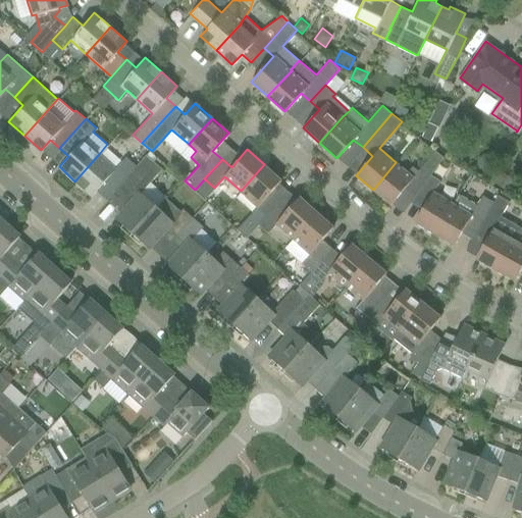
[(414,197),(429,173),(430,173),(442,156),(435,150),(412,176),(396,162),(373,190),(390,204),(404,189),(414,197)]
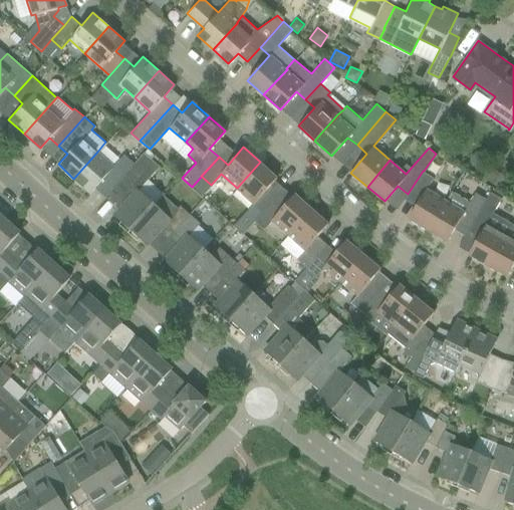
[(110,188),(134,162),(123,153),(112,165),(97,152),(73,179),(89,193),(101,180),(110,188)]
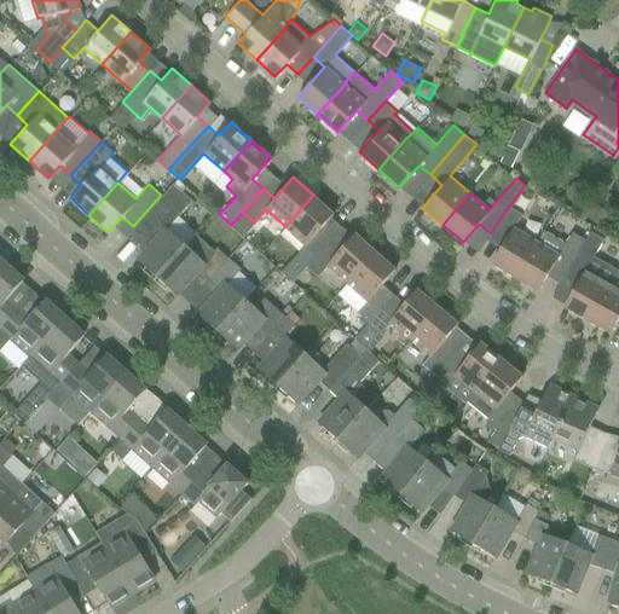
[(156,276),(185,243),(167,227),(191,198),(173,183),(161,195),(133,226),(134,227),(140,221),(157,236),(137,258),(156,276)]
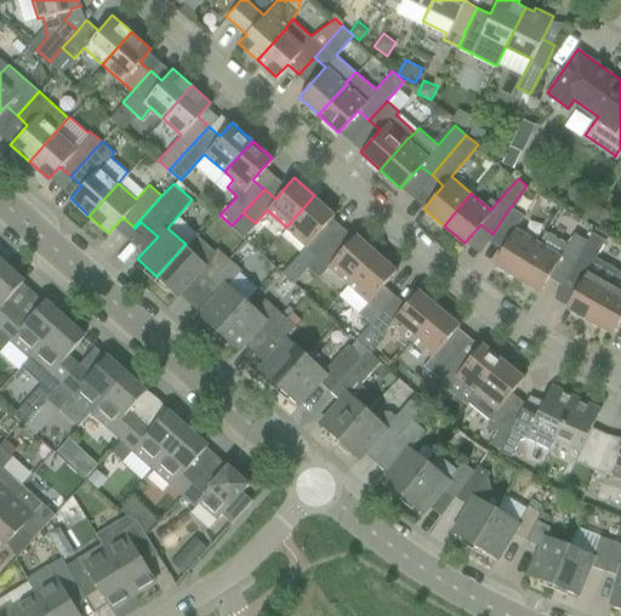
[(335,214),(314,195),(286,227),(306,245),(283,272),(292,280),(307,264),(307,266),(328,243),(318,233),(335,214)]
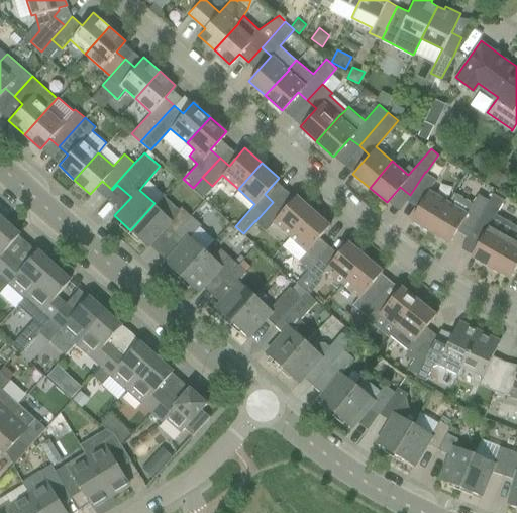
[(502,187),(508,178),(495,170),(490,179),(502,187)]
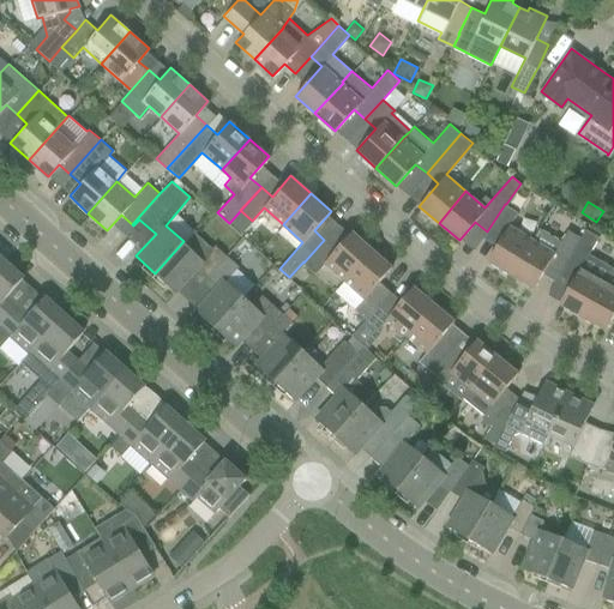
[(531,237),(509,224),(517,211),(506,204),(505,204),(487,231),(500,239),(487,260),(510,273),(531,237)]
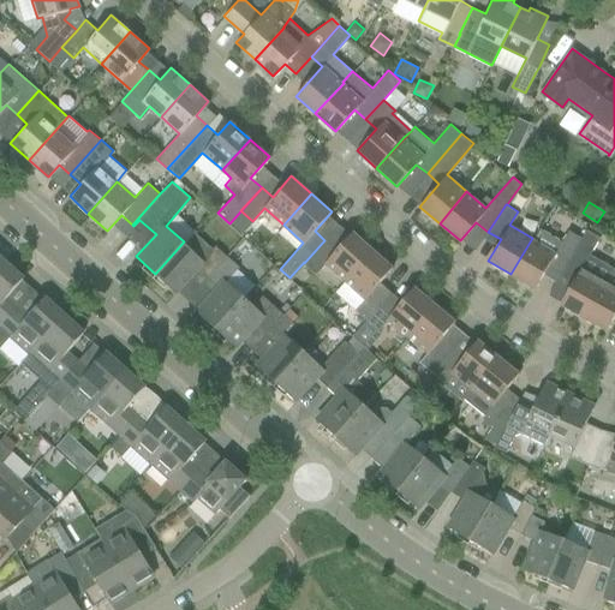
[(548,264),(561,271),(581,237),(568,228),(561,240),(539,227),(532,238),(511,274),(533,288),(548,264)]
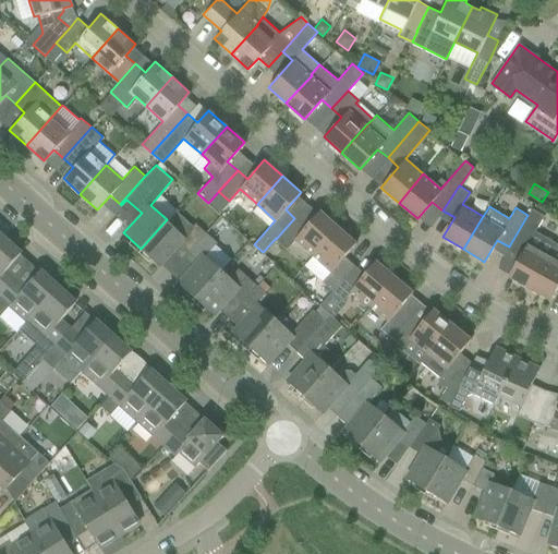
[(529,287),(555,241),(535,230),(544,214),(532,207),(528,215),(509,247),(520,253),(508,275),(529,287)]
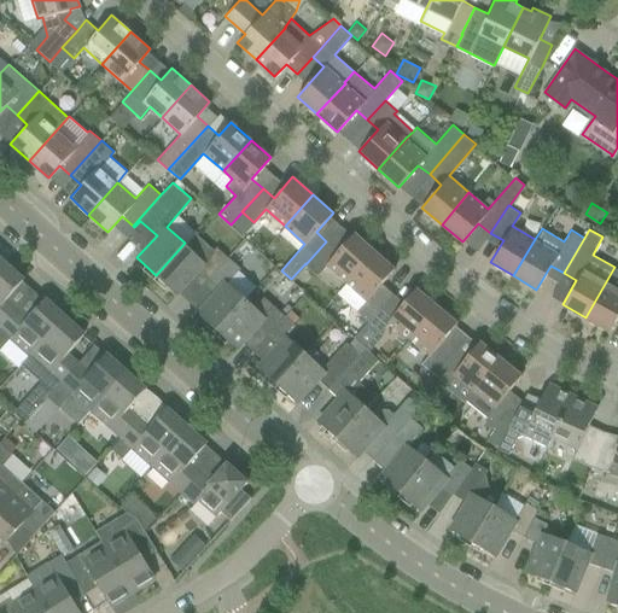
[(337,251),(326,241),(305,264),(316,274),(326,263),(347,281),(374,250),(354,232),(337,251)]
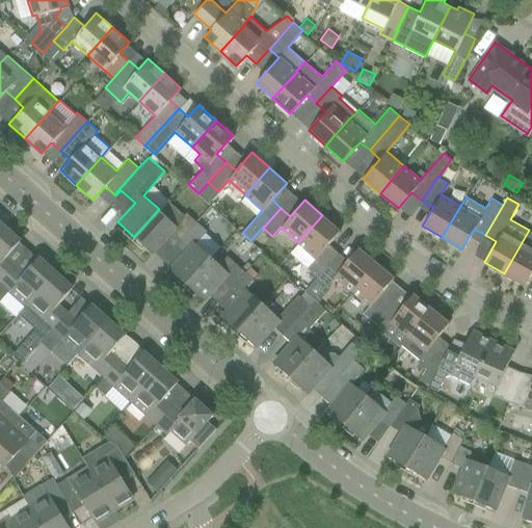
[(179,240),(196,220),(186,211),(175,223),(159,210),(159,209),(134,237),(152,252),(169,232),(179,240)]
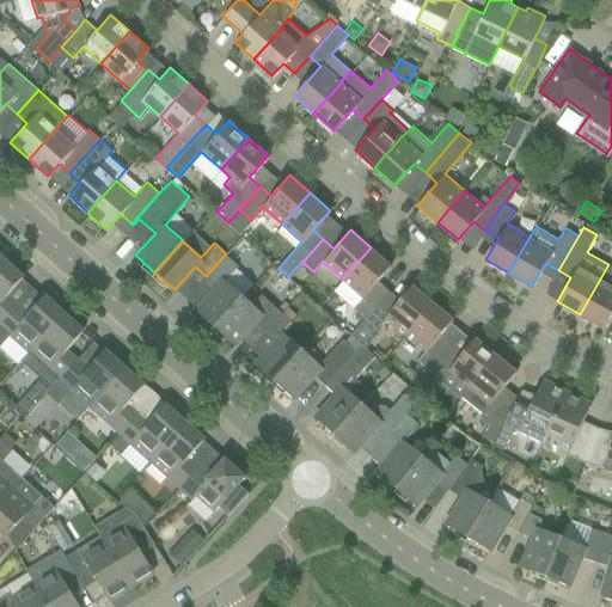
[(390,265),(371,247),(343,279),(362,296),(353,307),(365,317),(384,294),(374,283),(390,265)]
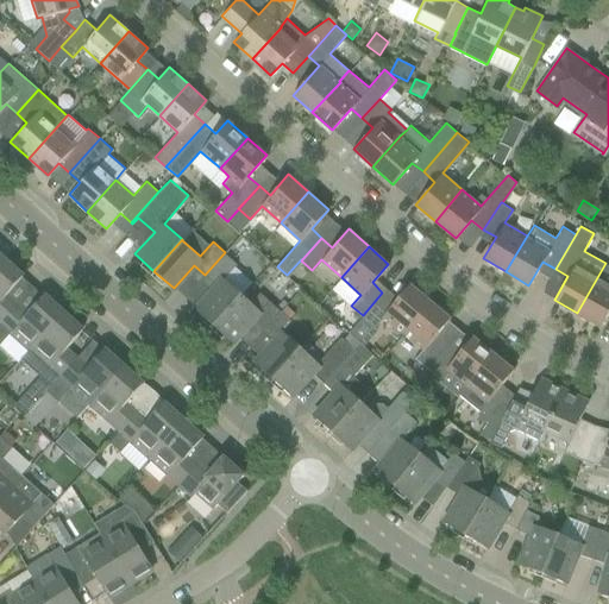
[(213,325),(242,293),(224,277),(237,262),(225,252),(205,275),(215,284),(194,307),(213,325)]
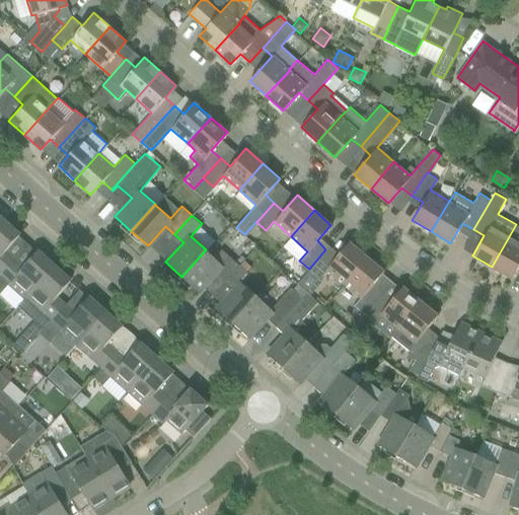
[(19,234),(15,230),(2,219),(0,221),(0,273),(14,258),(5,249),(19,234)]
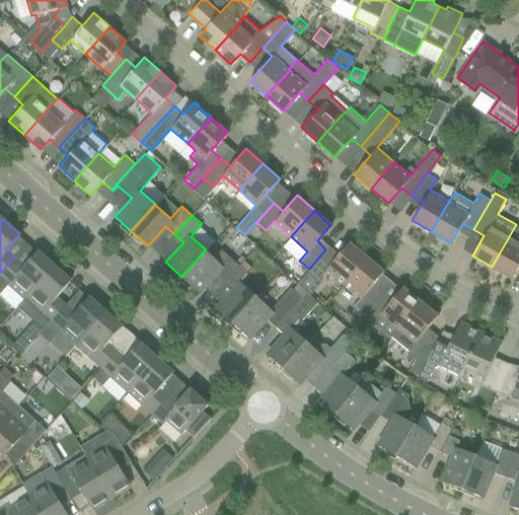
[(518,225),(516,224),(492,267),(512,279),(518,265),(518,225)]
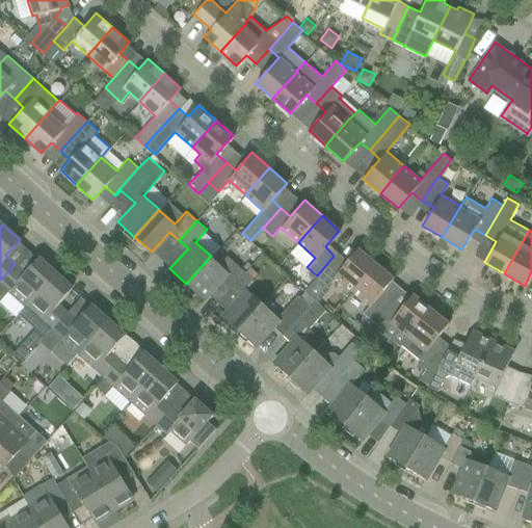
[(352,290),(375,262),(357,247),(344,263),(334,256),(317,275),(327,285),(336,275),(352,290)]
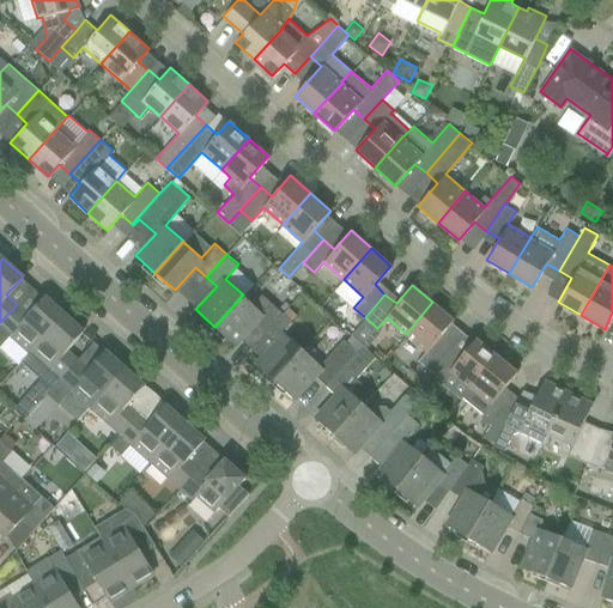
[(235,344),(254,321),(265,330),(281,312),(261,293),(253,303),(243,295),(214,327),(235,344)]
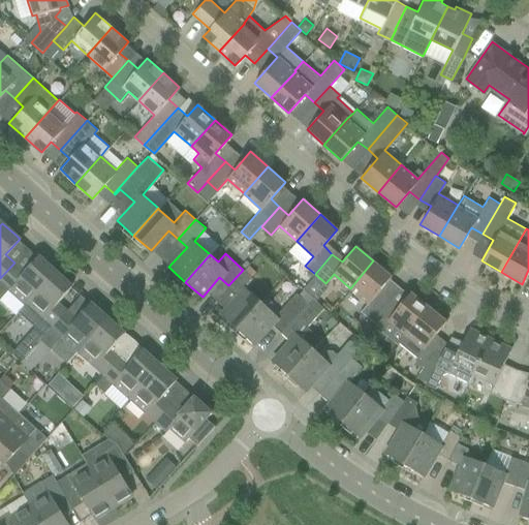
[(55,270),(41,258),(37,255),(24,271),(14,263),(0,278),(0,296),(8,287),(25,303),(55,270)]
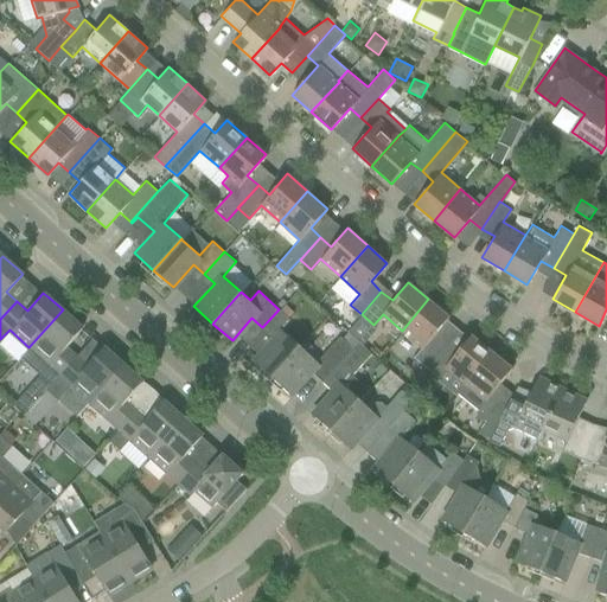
[(433,335),(449,316),(428,299),(402,331),(421,346),(413,356),(426,366),(443,345),(433,335)]
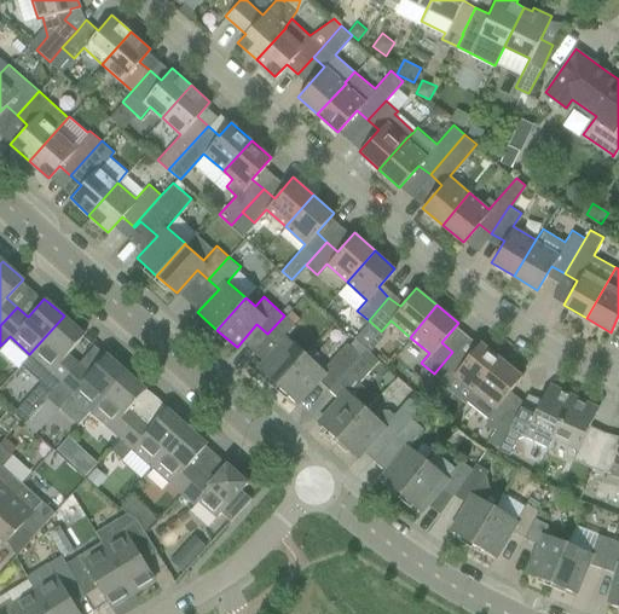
[(67,353),(80,339),(75,334),(79,330),(64,316),(29,354),(22,364),(41,382),(52,391),(77,361),(67,353)]
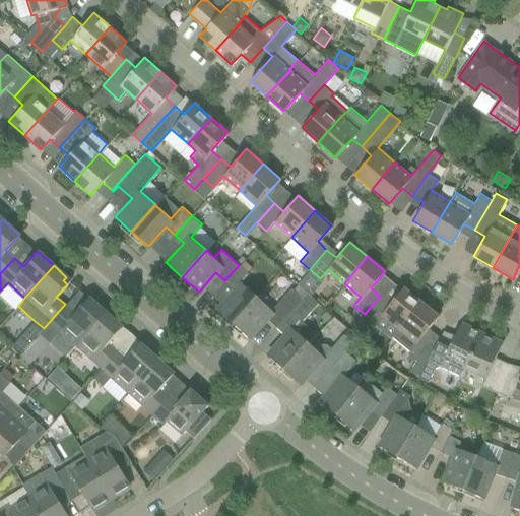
[(233,323),(257,296),(241,281),(247,273),(239,265),(224,280),(234,288),(216,308),(233,323)]
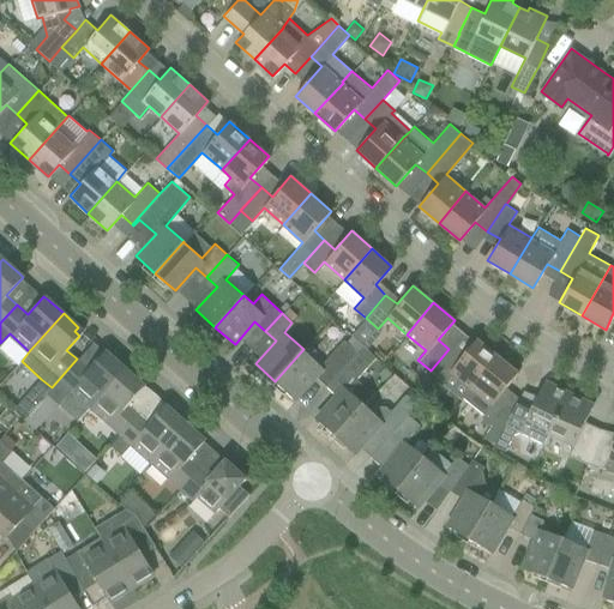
[(471,387),(497,355),(476,338),(459,359),(449,349),(431,371),(441,380),(450,371),(470,386),(471,387)]
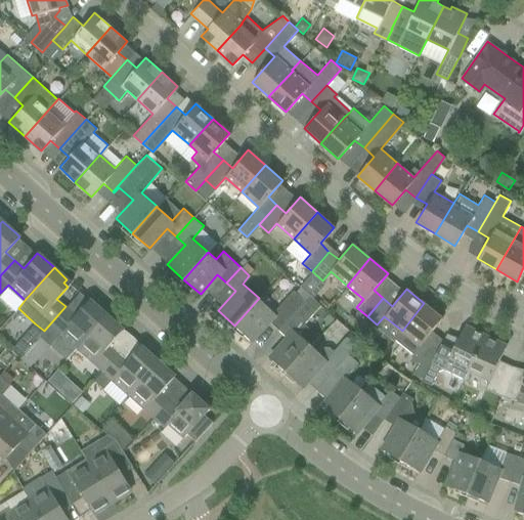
[(259,298),(234,326),(252,340),(269,320),(277,329),(303,300),(293,291),(274,312),(259,298)]
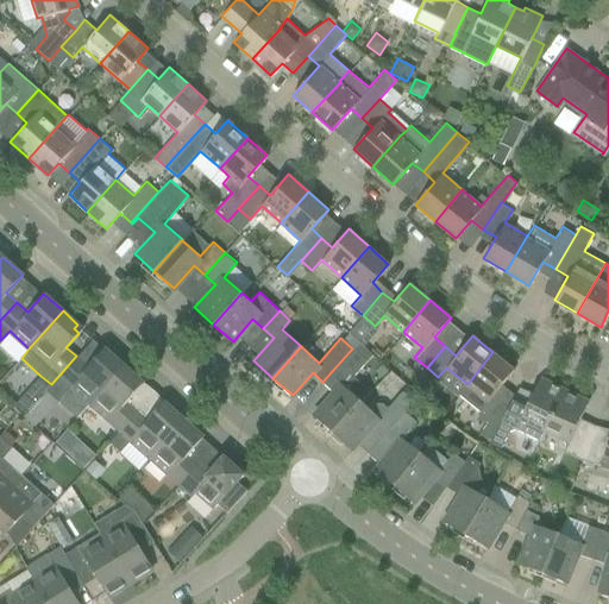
[(332,431),(360,400),(369,389),(352,375),(372,352),(362,343),(359,341),(352,348),(322,382),(334,391),(313,414),(332,431)]
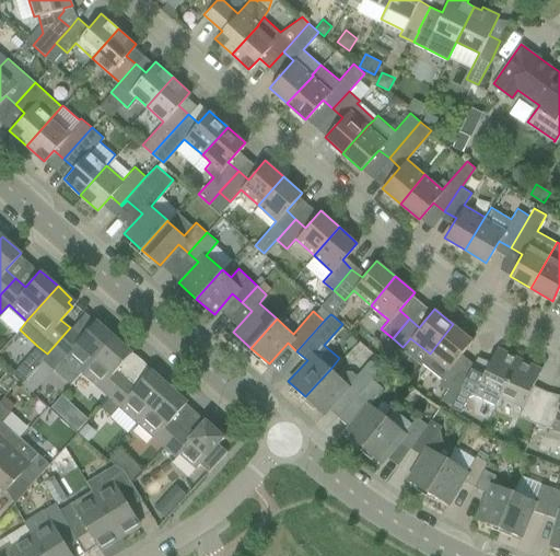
[(47,354),(43,358),(54,368),(54,367),(71,382),(82,371),(113,336),(100,324),(95,320),(92,323),(80,336),(70,327),(54,346),(47,354)]
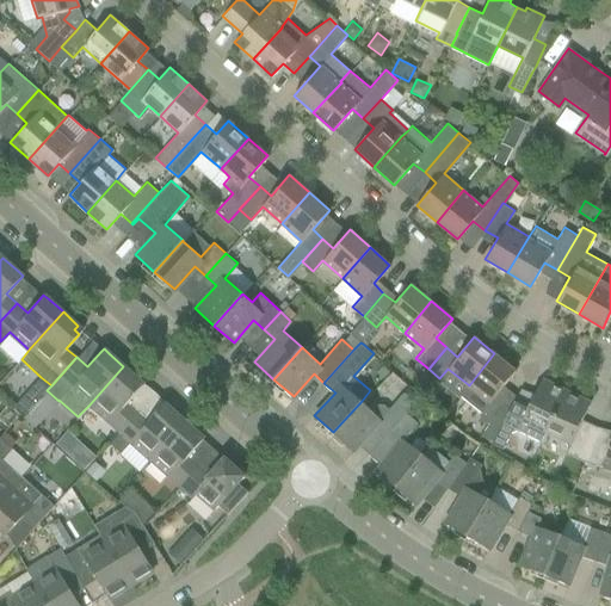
[(516,370),(494,353),(469,385),(468,384),(461,395),(485,413),(480,419),(487,424),(480,433),(491,440),(513,402),(513,401),(499,390),(516,370)]
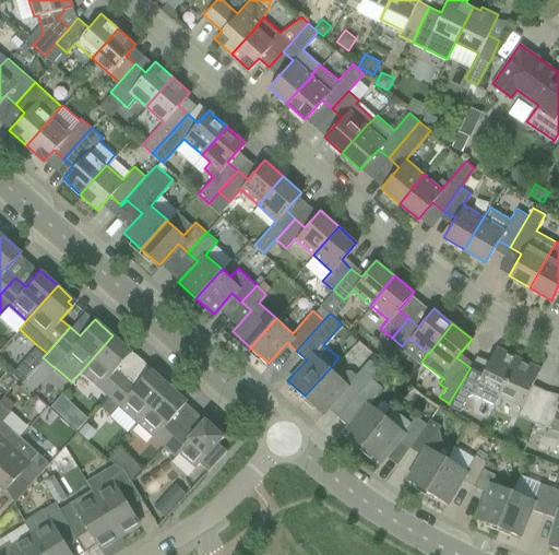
[(131,352),(127,347),(113,335),(82,370),(108,394),(109,394),(126,376),(116,368),(131,352)]
